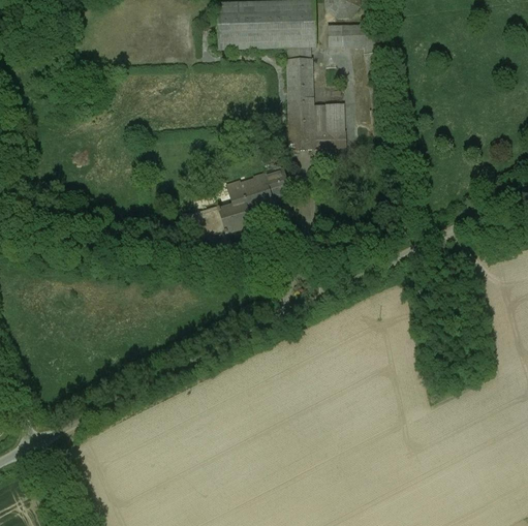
[(317,50),(315,0),(282,0),(215,2),(216,52),(284,49),(287,151),(315,150),(315,149),(345,148),(344,103),(314,104),(312,50),(317,50)]
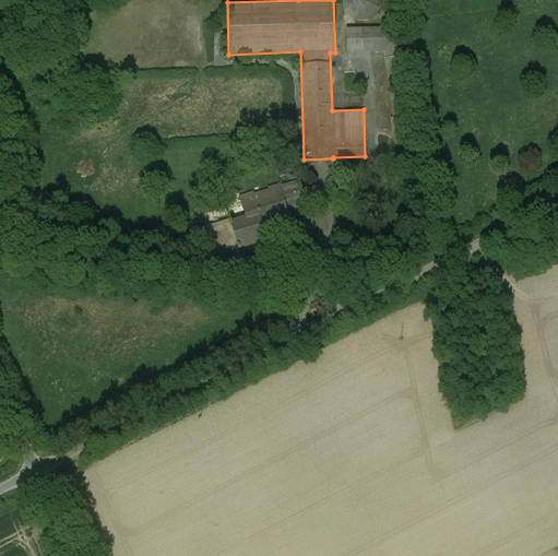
[(342,0),(343,8),(355,20),(369,20),(380,8),(379,0),(342,0)]
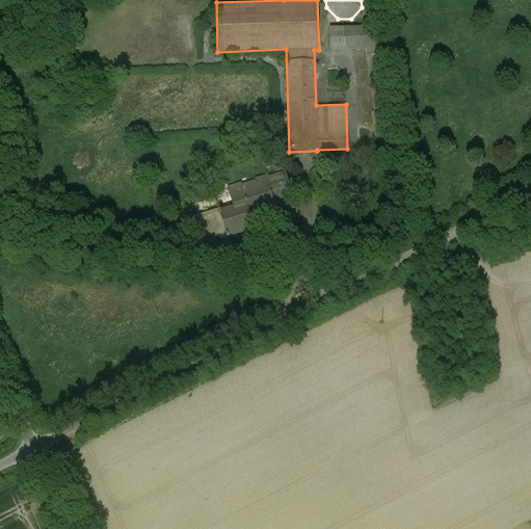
[(378,24),(329,25),(329,47),(365,47),(365,54),(382,51),(378,24)]
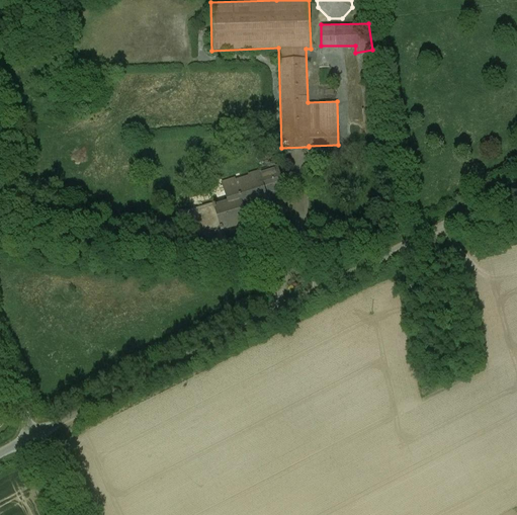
[(279,182),(276,172),(262,177),(259,168),(220,181),(226,200),(213,204),(222,230),(252,220),(248,205),(257,202),(258,205),(269,201),(264,187),(279,182)]
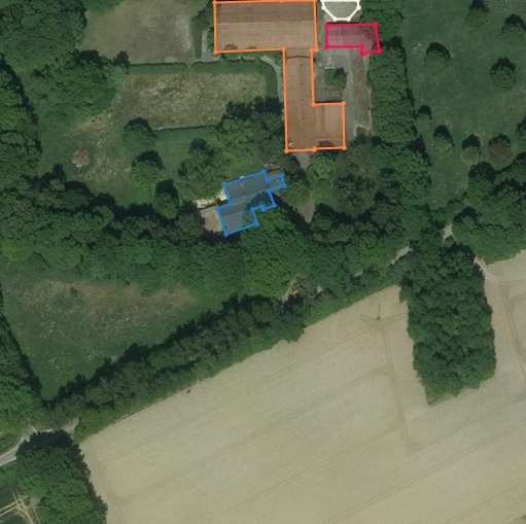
[(219,262),(237,256),(231,235),(213,240),(219,262)]
